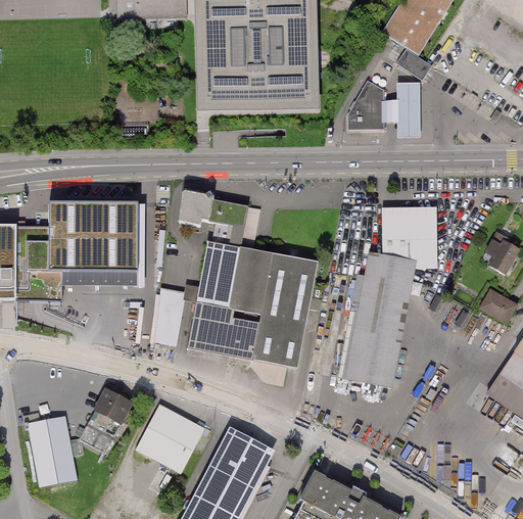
[(117,0),(119,16),(187,15),(186,0),(117,0)]
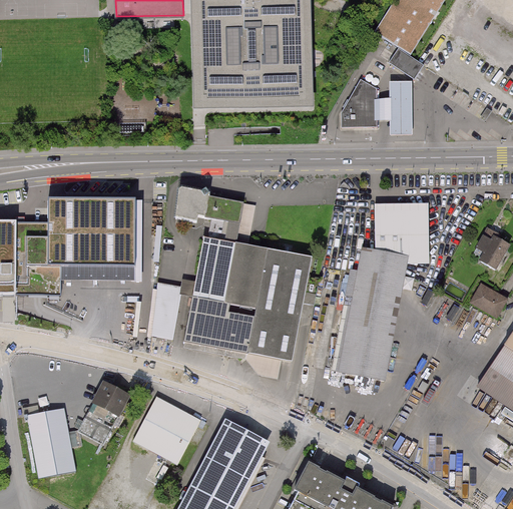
[(191,0),(194,109),(314,105),(311,0),(191,0)]
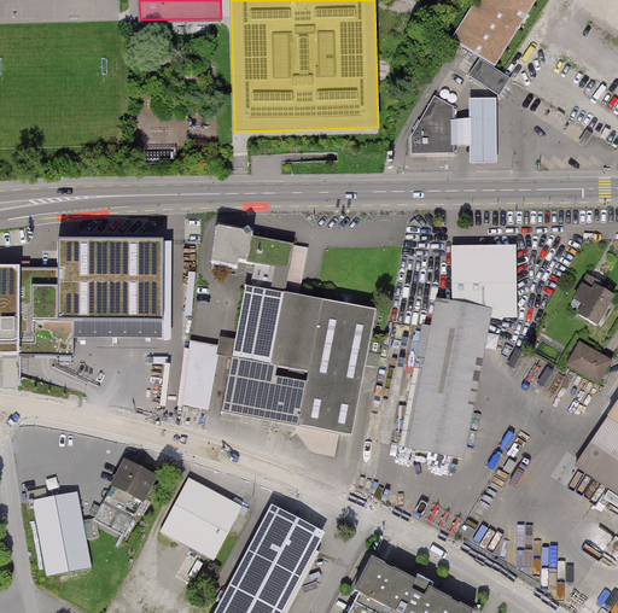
[(468,73),(499,91),(509,74),(479,56),(468,73)]
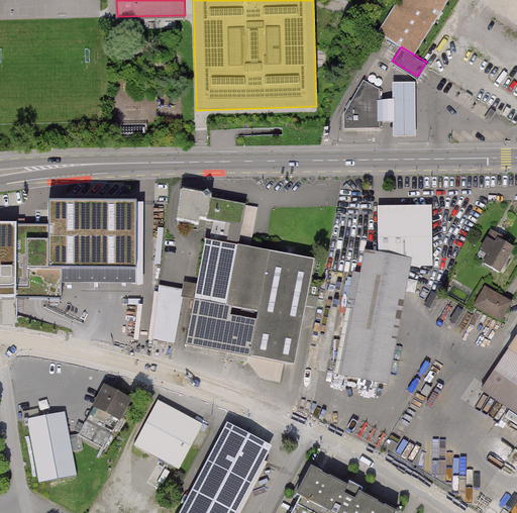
[(378,87),(364,78),(344,110),(345,125),(379,124),(379,118),(392,118),(392,133),(416,133),(414,80),(392,81),(392,98),(378,99),(378,87)]
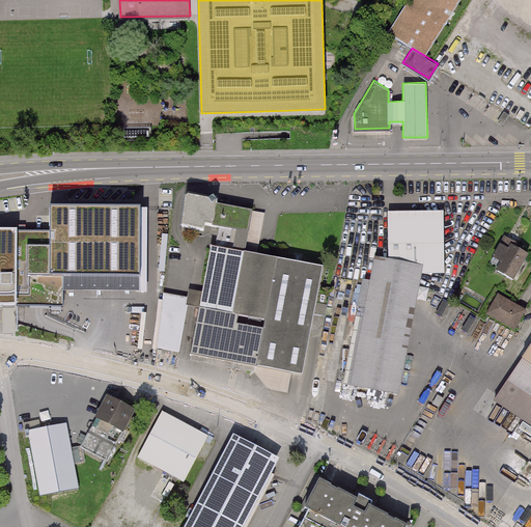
[(510,111),(504,108),(497,117),(503,120),(510,111)]
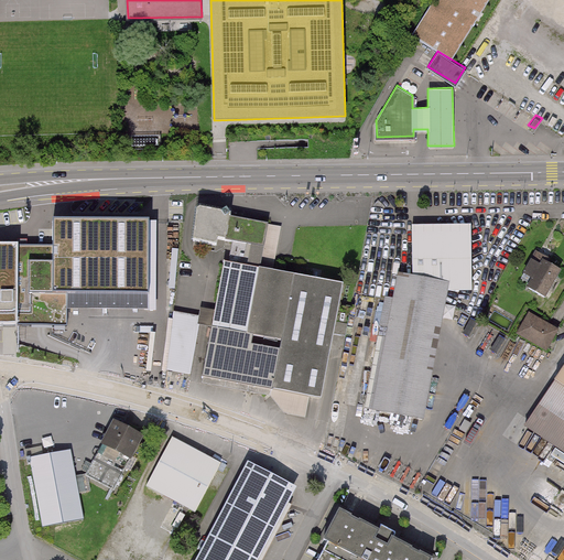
[(131,141),(159,141),(160,130),(132,130),(131,141)]
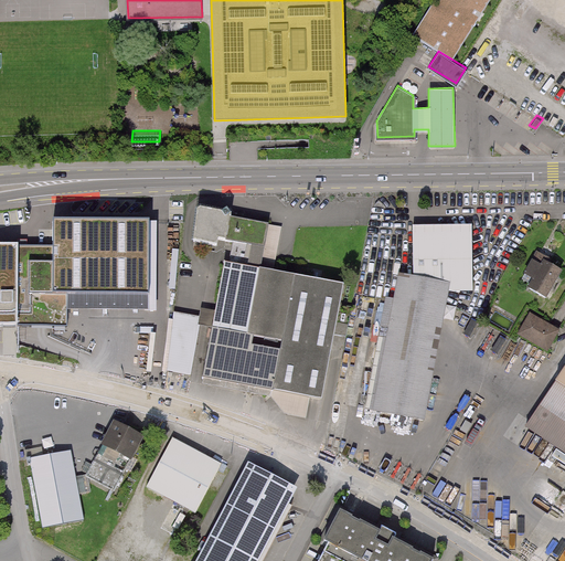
[(320,397),(341,281),(259,266),(268,222),(195,209),(190,236),(215,241),(216,236),(251,242),(247,264),(222,260),(201,374),(320,397)]
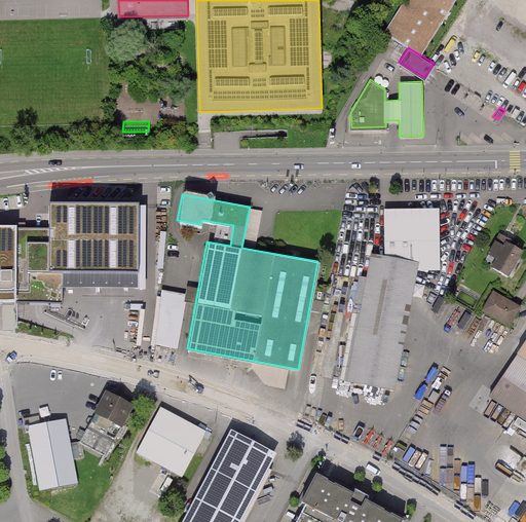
[(63,302),(63,272),(139,271),(139,203),(49,202),(49,225),(22,225),(0,225),(0,301),(10,302),(63,302)]
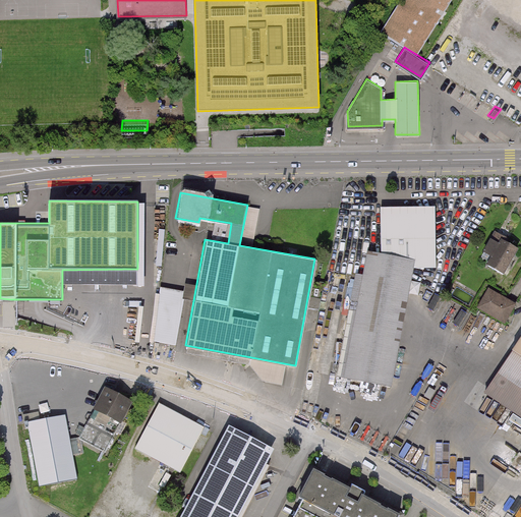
[(433,205),(381,207),(382,254),(360,250),(337,375),(390,385),(412,263),(436,263),(433,205)]
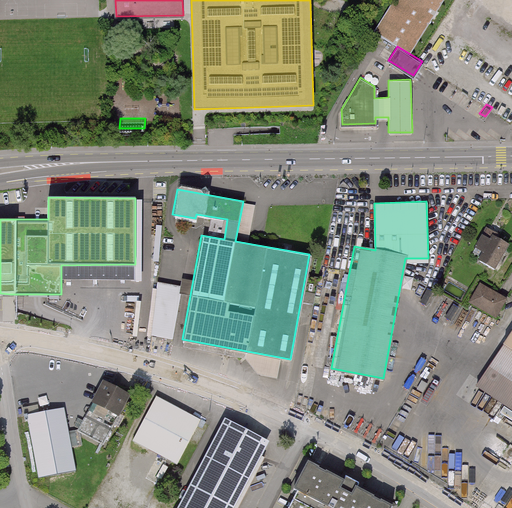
[(510,243),(493,233),(491,237),(483,233),(476,246),(483,250),(479,258),(496,267),(510,243)]
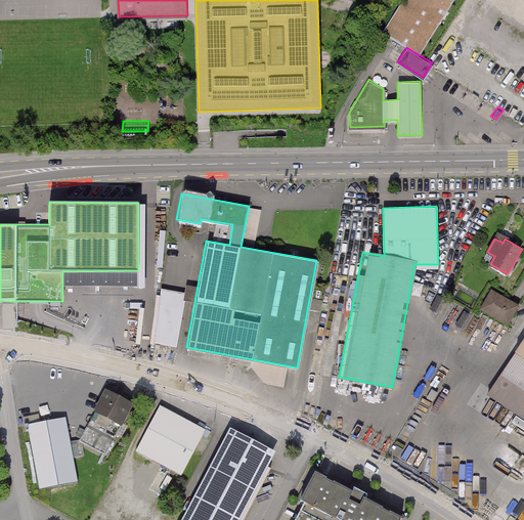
[(186,291),(162,287),(156,341),(177,346),(186,291)]
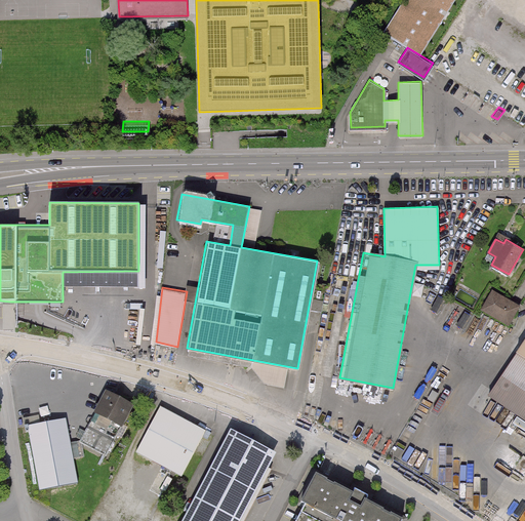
[(521,304),(493,288),(481,308),(510,324),(521,304)]
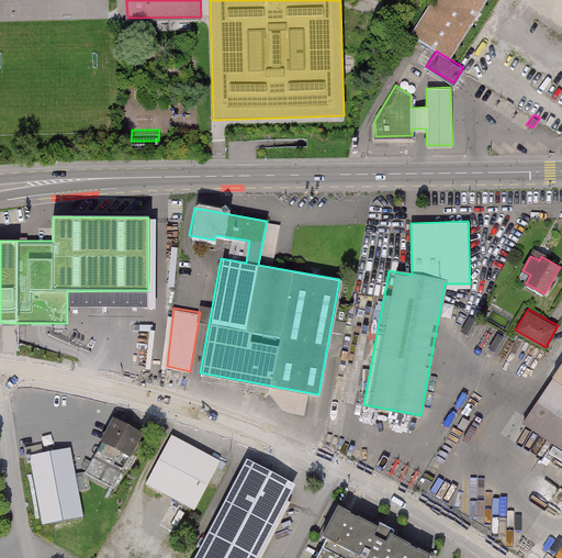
[(561,364),(523,424),(561,449),(561,364)]
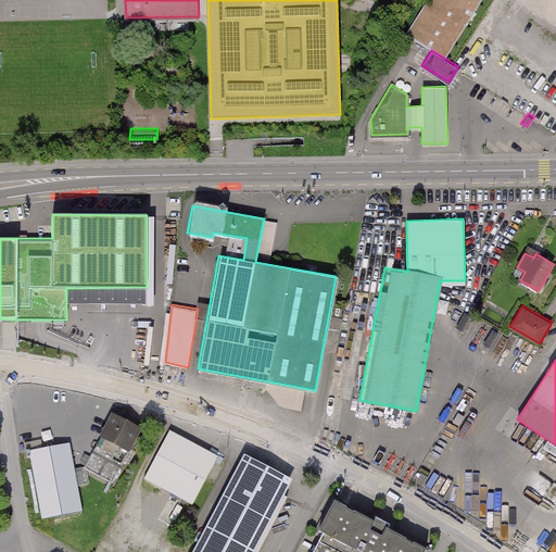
[(113,479),(139,426),(110,412),(84,464),(113,479)]
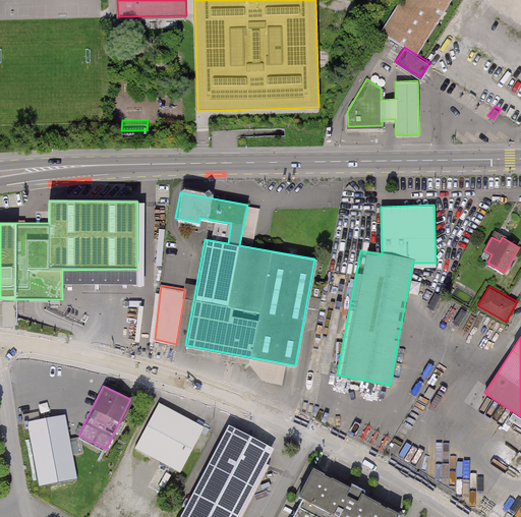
[(180,469),(204,424),(158,401),(135,446),(180,469)]
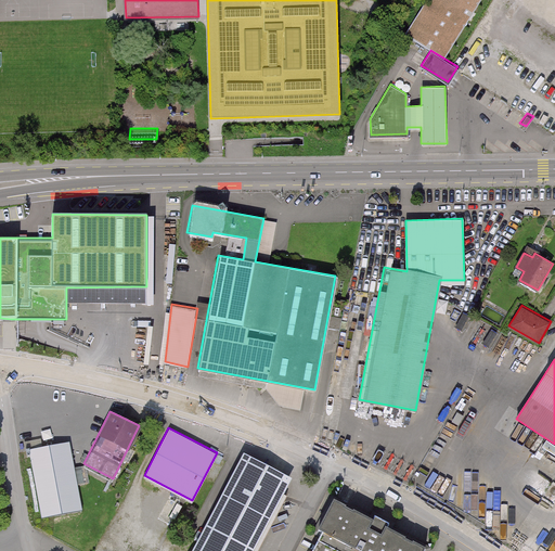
[(71,438),(30,445),(42,515),(82,509),(71,438)]
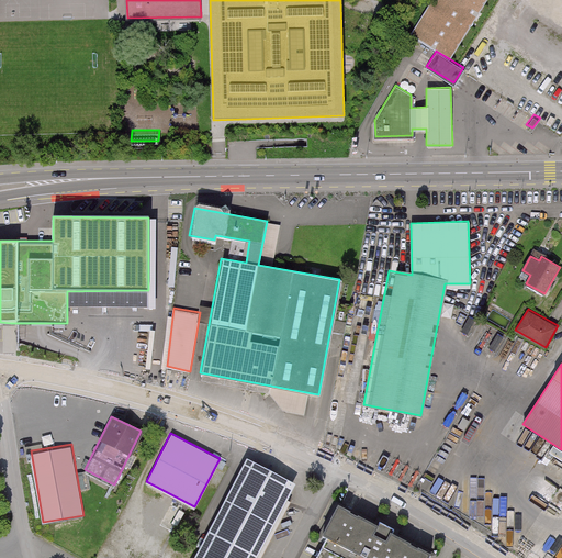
[(253,557),(292,483),(243,458),(191,557),(253,557)]
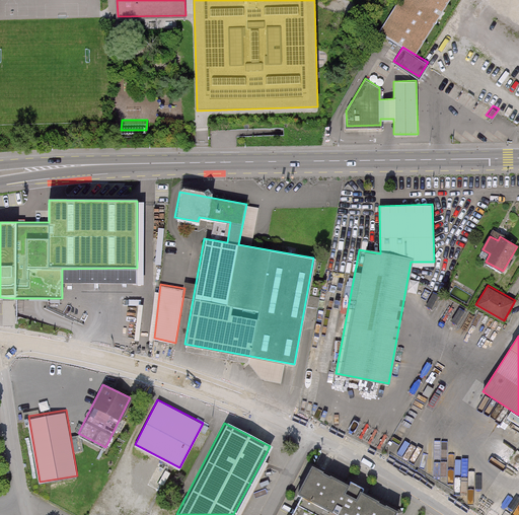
[(301,496),(290,514),(391,514),(394,509),(311,465),(296,493),(301,496)]
